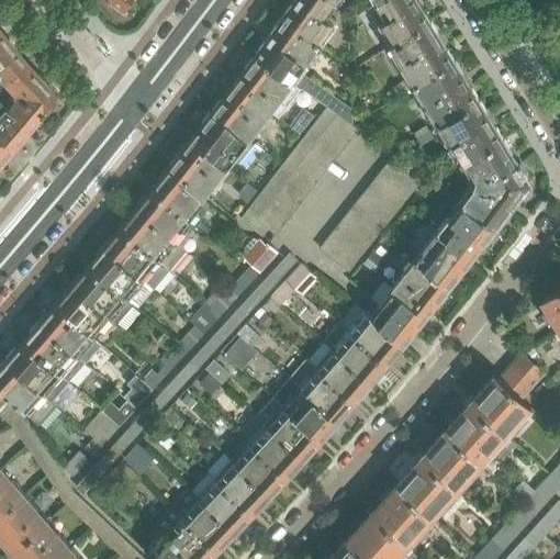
[(107,0),(108,1),(114,6),(114,4),(123,11),(131,0),(107,0)]
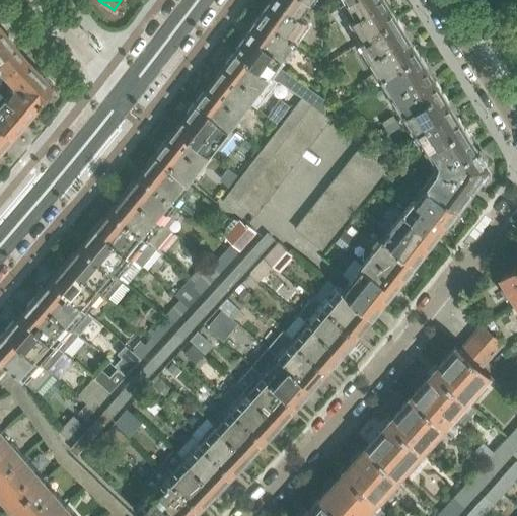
[(265,8),(259,17),(261,18),(260,19),(291,43),(304,23),(294,16),(304,2),(301,0),(274,0),(271,5),(267,10),(265,8)]
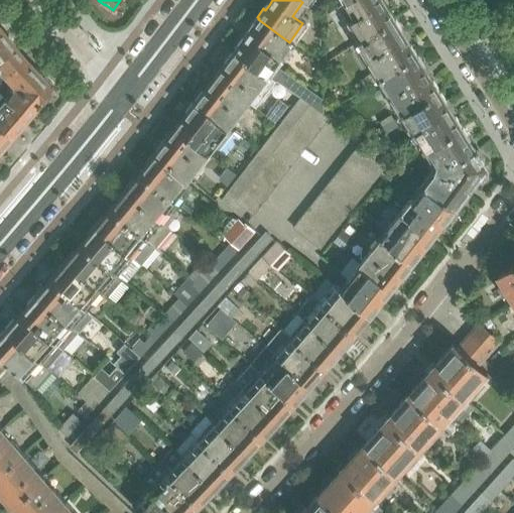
[(353,0),(346,5),(356,21),(346,27),(358,45),(391,23),(391,22),(392,21),(387,12),(385,13),(382,8),(378,2),(377,0),(353,0)]
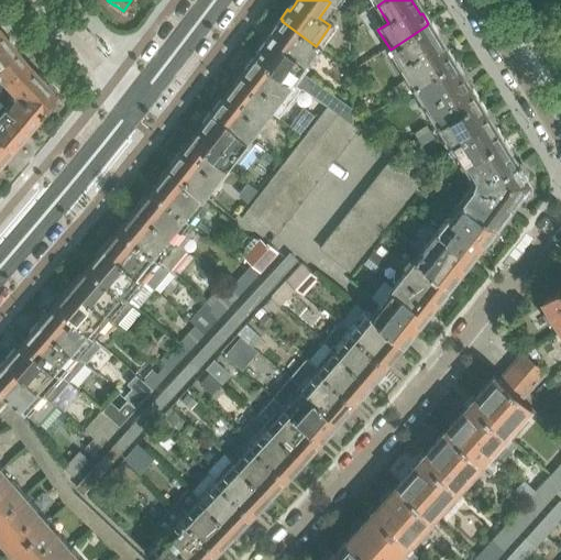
[(261,46),(253,56),(255,57),(254,59),(288,84),(296,75),(316,46),(282,21),(281,22),(279,21),(272,30),(274,32),(271,36),(265,43),(262,48),(261,46)]
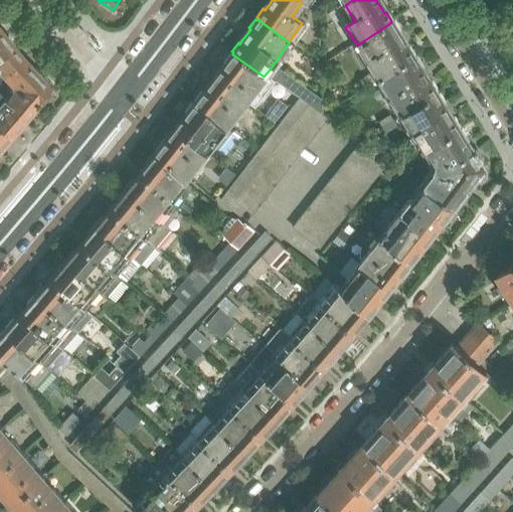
[(390,23),(357,45),(379,81),(412,59),(412,58),(414,57),(408,48),(406,49),(403,44),(399,37),(396,33),(398,32),(393,23),(391,24),(390,23)]
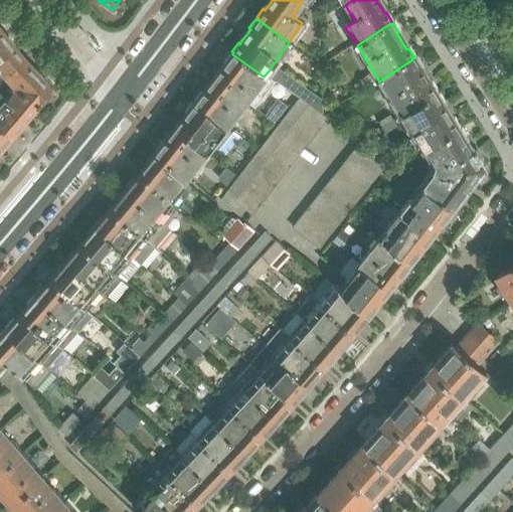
[(0,72),(3,76),(23,59),(15,50),(12,47),(14,46),(7,37),(5,38),(4,37),(0,32),(0,72)]
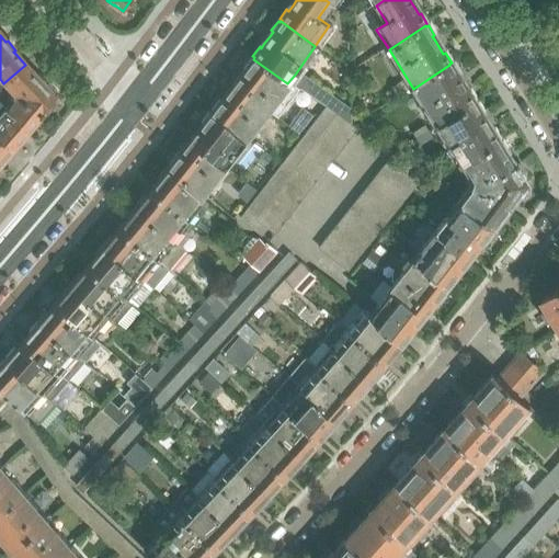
[(363,61),(360,55),(354,58),(357,65),(363,61)]
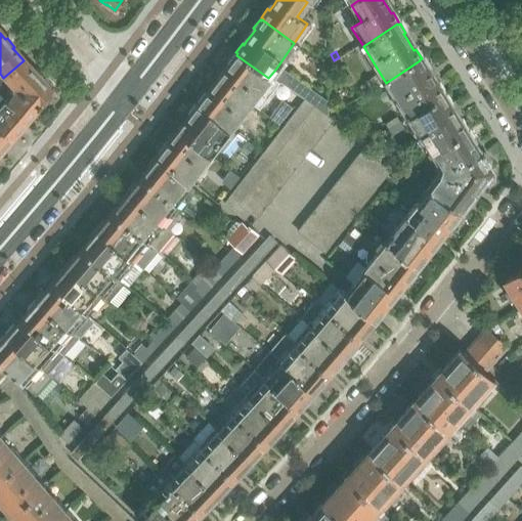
[(204,94),(197,103),(199,104),(198,106),(229,132),(270,80),(268,78),(236,55),(234,57),(233,56),(227,66),(228,67),(219,79),(215,84),(206,95),(204,94)]
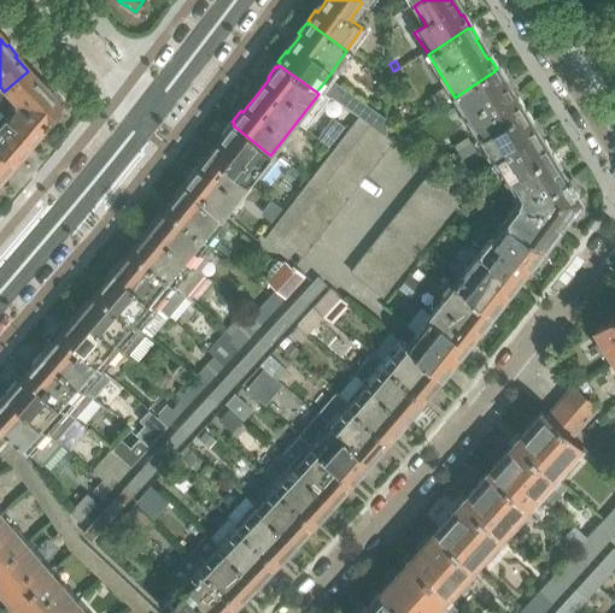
[(0,154),(13,165),(50,122),(52,123),(60,113),(58,111),(62,107),(28,71),(4,92),(15,104),(15,111),(5,122),(0,117),(0,154)]
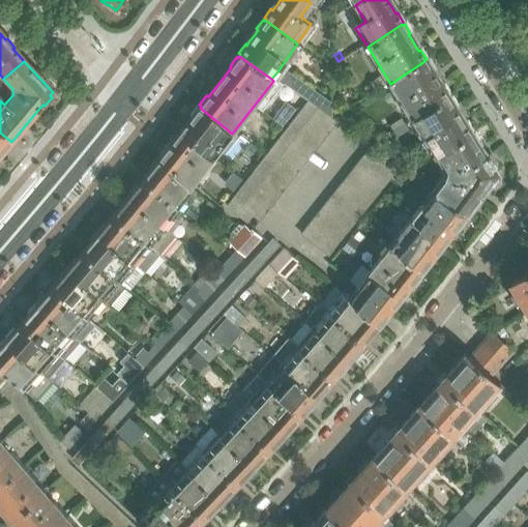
[(424,61),(390,84),(413,120),(448,98),(447,97),(449,96),(443,87),(442,88),(438,82),(434,76),(432,71),(433,70),(428,61),(426,62),(424,61)]
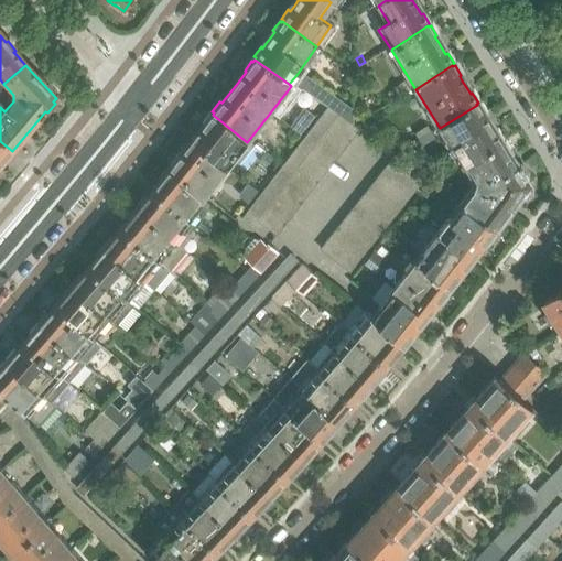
[(413,88),(409,81),(393,90),(398,98),(413,88)]
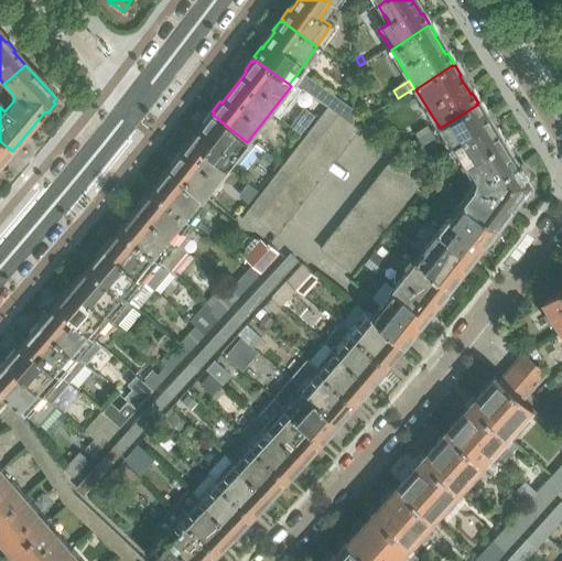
[(345,112),(331,103),(325,109),(327,110),(334,116),(339,119),(345,112)]
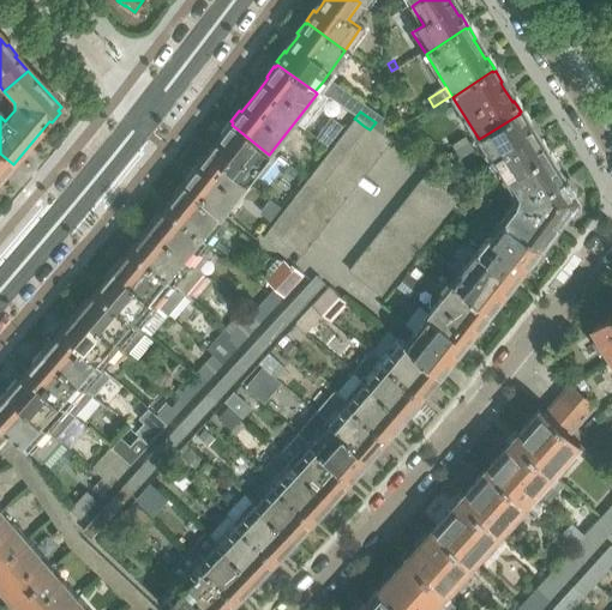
[(520,114),(479,139),(505,182),(508,180),(546,157),(545,155),(547,153),(540,143),(538,144),(534,138),(531,132),(527,126),(529,125),(522,114),(520,115),(520,114)]
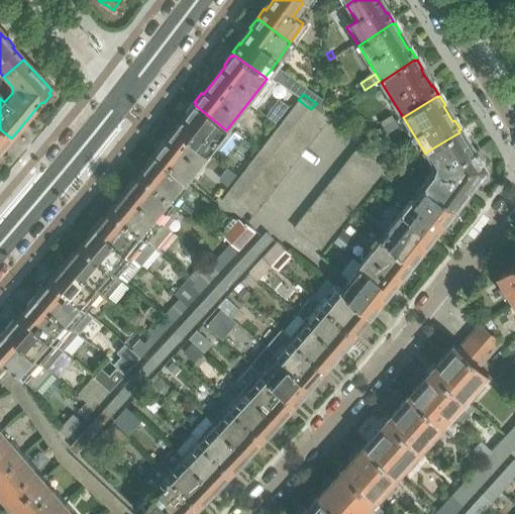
[(300,101),(293,110),(299,115),(306,106),(300,101)]
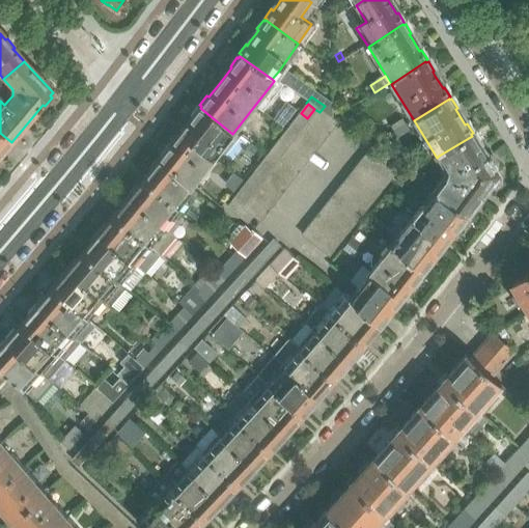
[(282,128),(294,112),(283,105),(272,119),(282,128)]
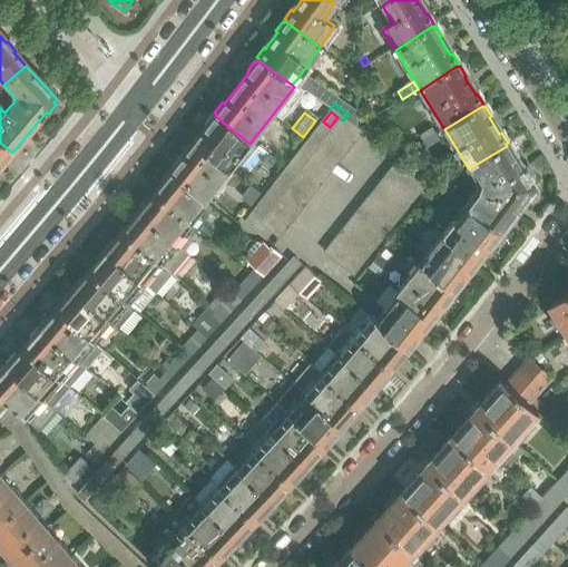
[(169,174),(204,203),(206,199),(250,144),(215,116),(213,118),(211,117),(203,127),(205,128),(194,143),(189,148),(180,159),(178,158),(170,168),(173,169),(172,170),(169,174)]
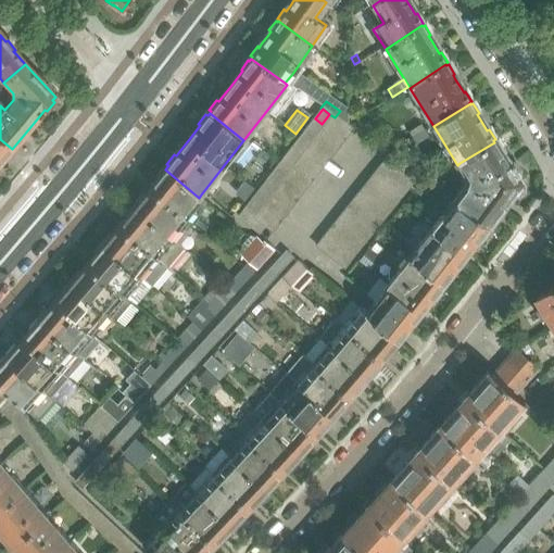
[(322,124),(343,141),(352,130),(335,117),(329,114),(322,124)]
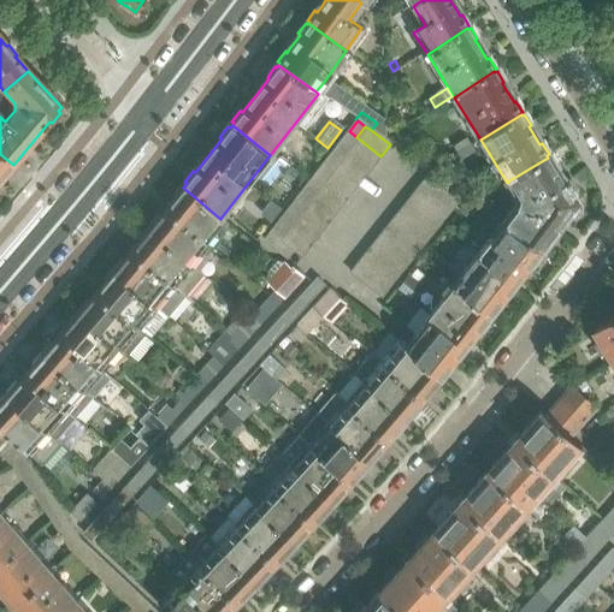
[(349,131),(340,142),(348,149),(356,137),(349,131)]
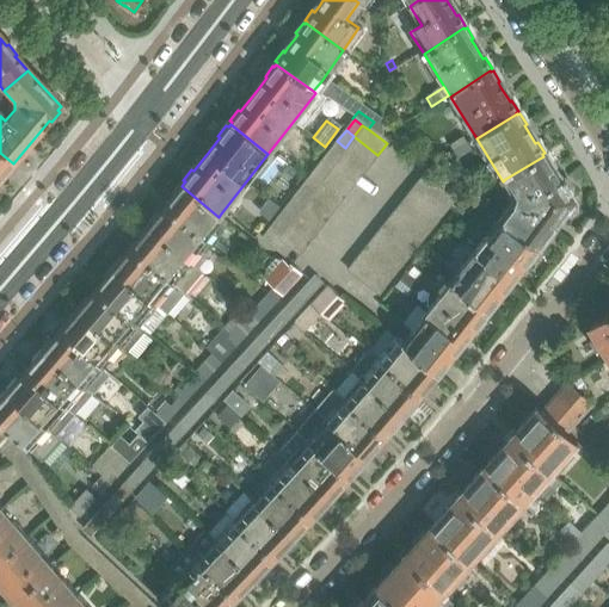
[(377,155),(354,136),(345,148),(369,166),(377,155)]
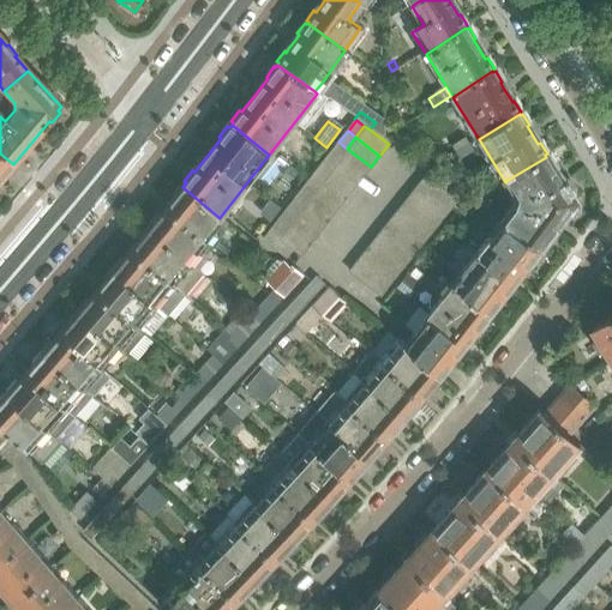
[(468,146),(462,138),(441,152),(445,161),(468,146)]
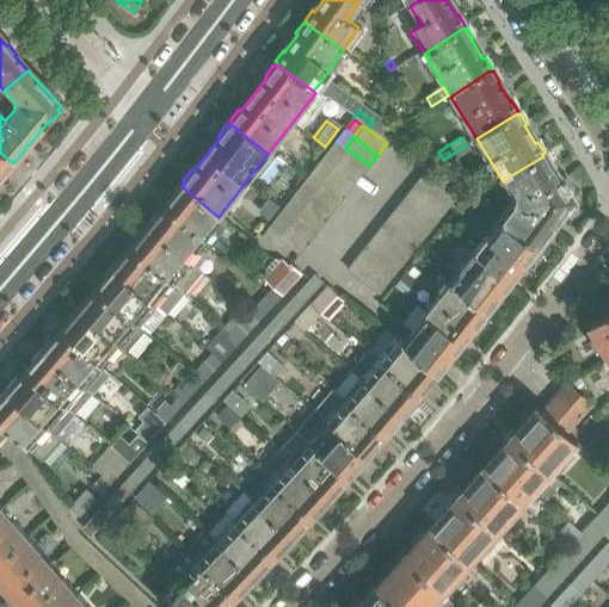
[(337,141),(328,153),(336,159),(345,148),(337,141)]
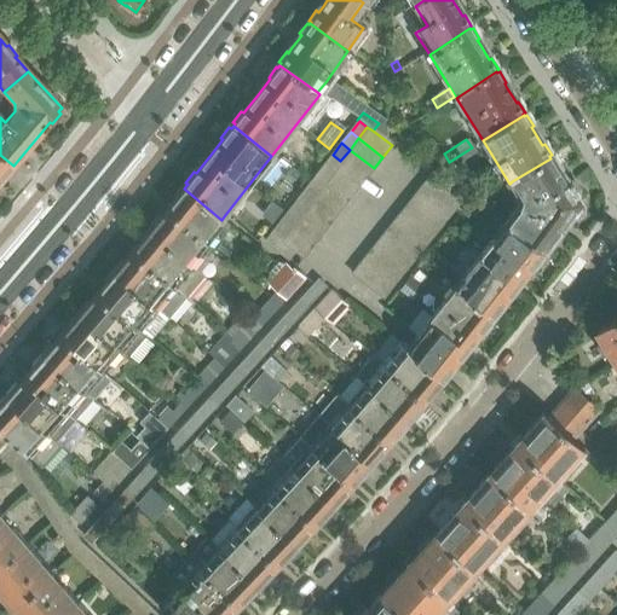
[(454,169),(476,155),(472,148),(449,162),(454,169)]
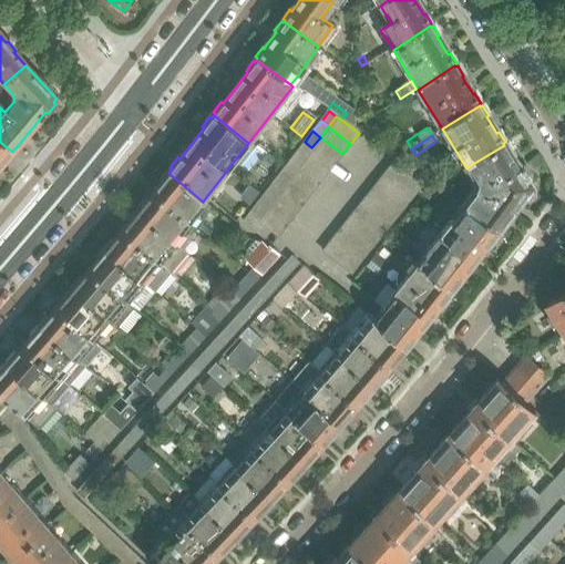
[(342,154),(320,137),(311,147),(335,165),(342,154)]
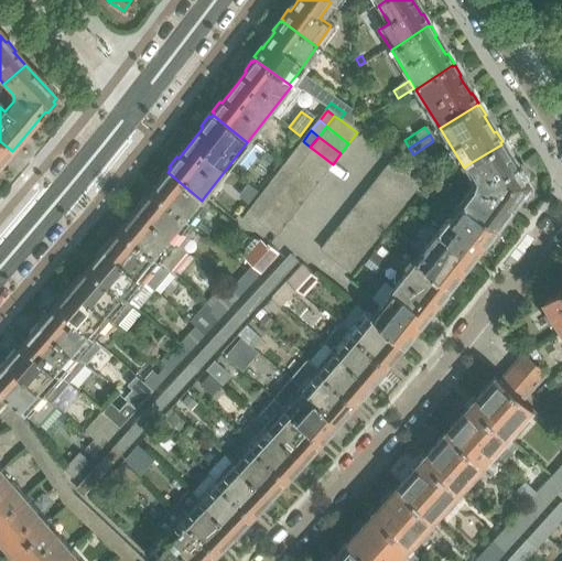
[(0,165),(4,161),(6,162),(13,153),(11,152),(12,151),(0,141),(0,165)]
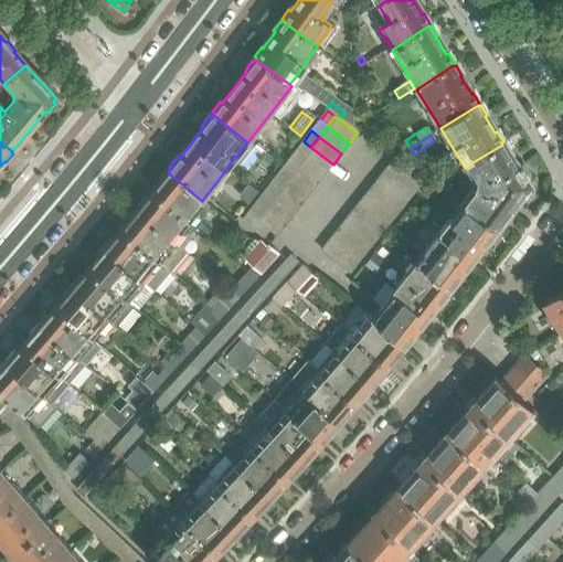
[(304,141),(295,151),(303,157),(310,147),(304,141)]
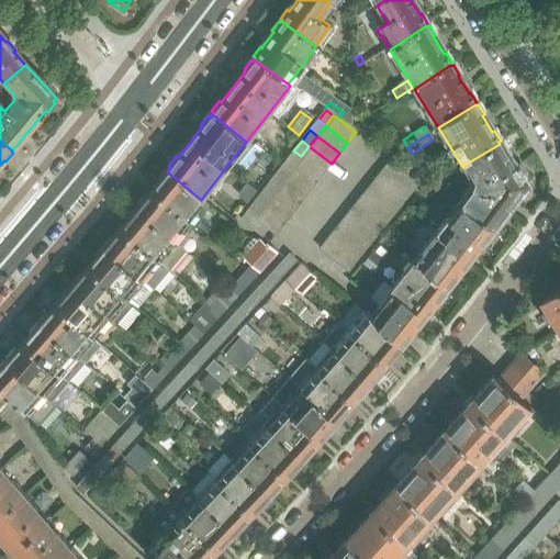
[(500,144),(465,165),(476,181),(497,185),(502,192),(522,180),(524,179),(517,167),(515,169),(513,166),(508,159),(506,155),(508,154),(502,144),(500,145),(500,144)]
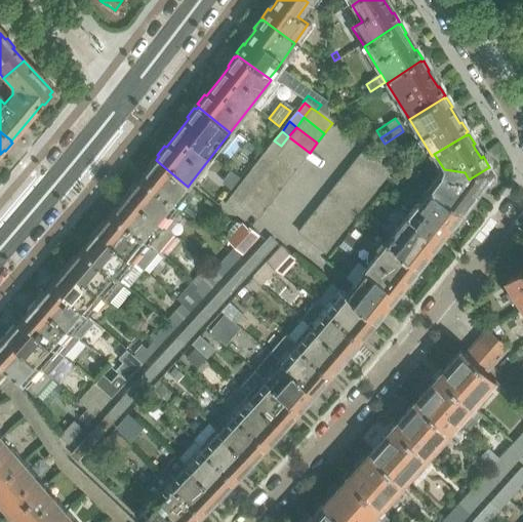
[(310,153),(288,136),(281,146),(302,162),(310,153)]
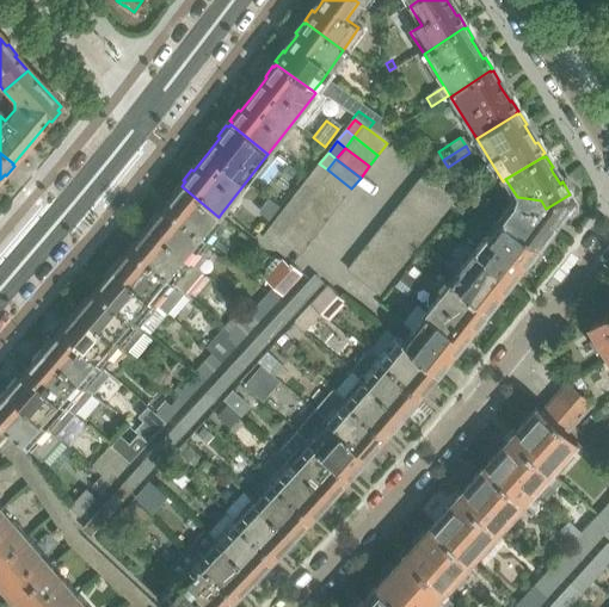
[(319,163),(311,175),(319,181),(327,169),(319,163)]
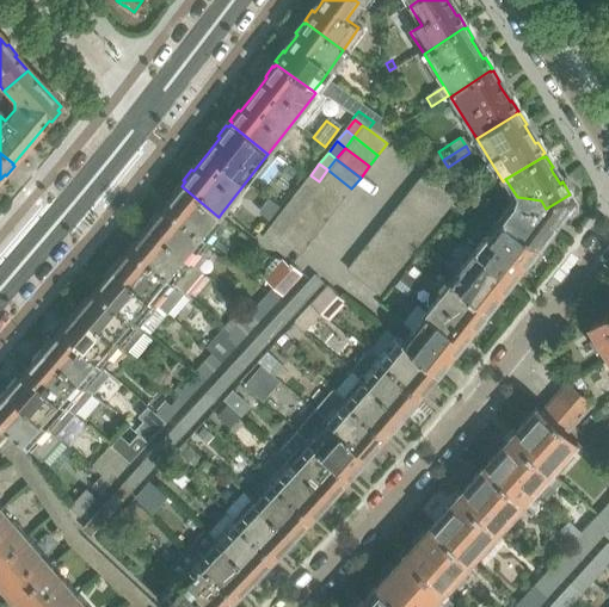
[(351,189),(327,169),(319,181),(343,200),(351,189)]
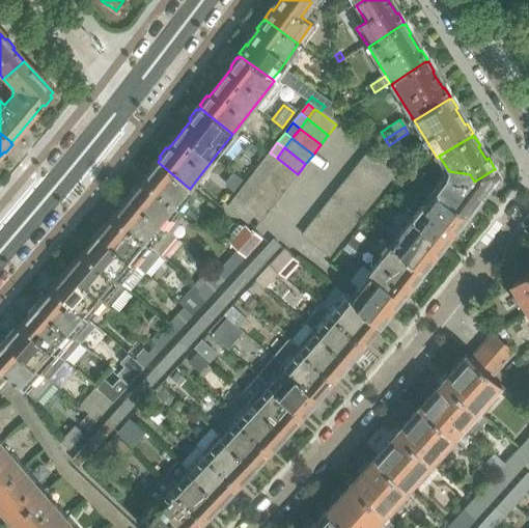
[(369,148),(362,159),(382,174),(391,163),(369,148)]
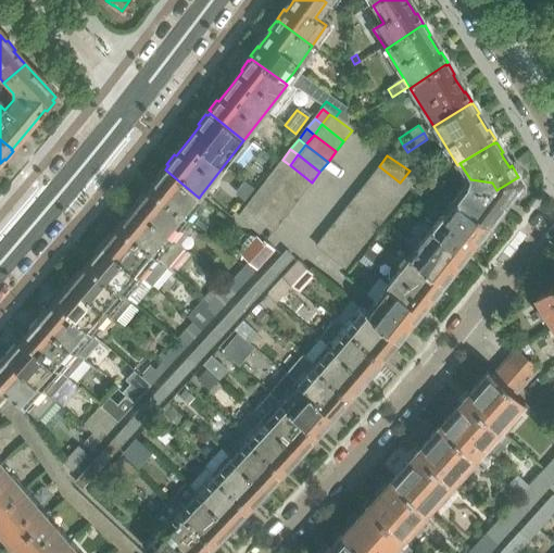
[(282,160),(275,170),(281,175),(290,165),(282,160)]
